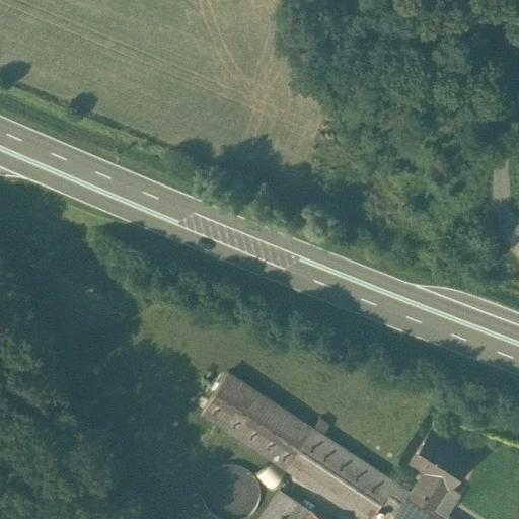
[(387,476),(227,370),(202,409),(368,518),(380,500),(396,510),(397,511),(410,492),(387,476)]
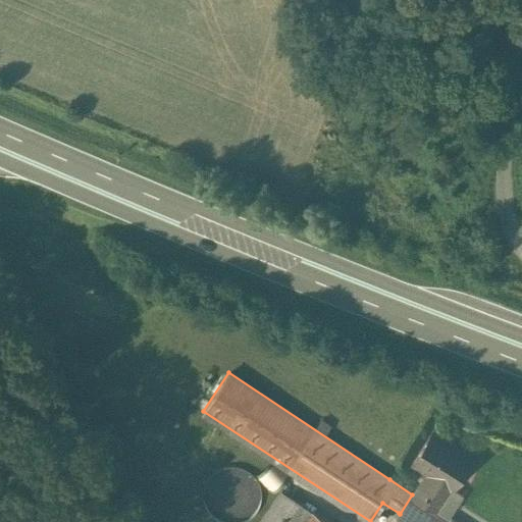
[(428,471),(412,494),(436,509),(452,485),(453,486),(472,457),(431,430),(412,461),(428,471)]
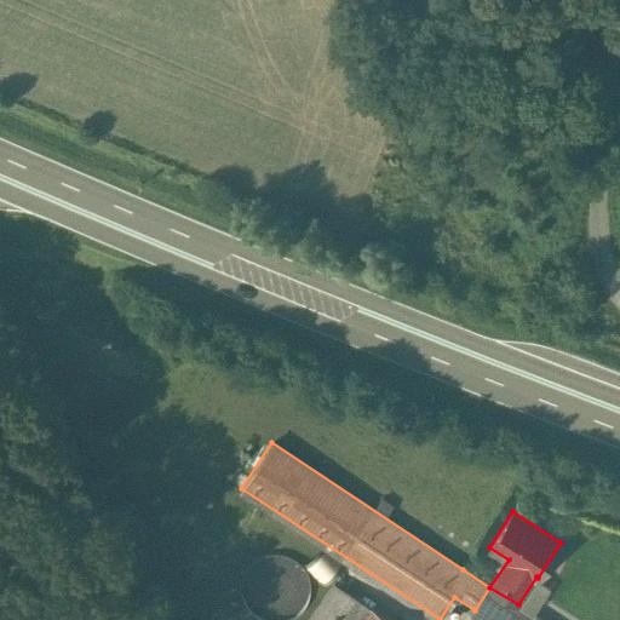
[(286,554),(280,552),(273,552),(265,555),(260,556),(257,558),(252,562),(250,566),(246,569),(244,575),(242,579),(241,584),(241,589),(241,592),(242,596),(244,598),(245,602),(247,607),(252,612),(256,615),(259,618),(262,619),(265,619),(286,619),(291,618),(296,615),(299,613),(302,609),(305,604),(308,600),(309,596),(310,592),(310,587),(310,584),(309,580),(308,575),(306,573),(305,568),(302,564),(297,560),(291,556),(286,554)]
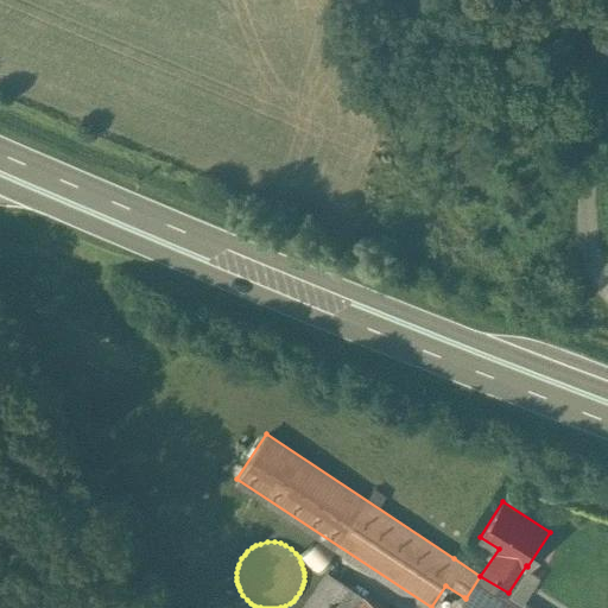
[(328,571),(303,607),(352,607),(362,593),(328,571)]
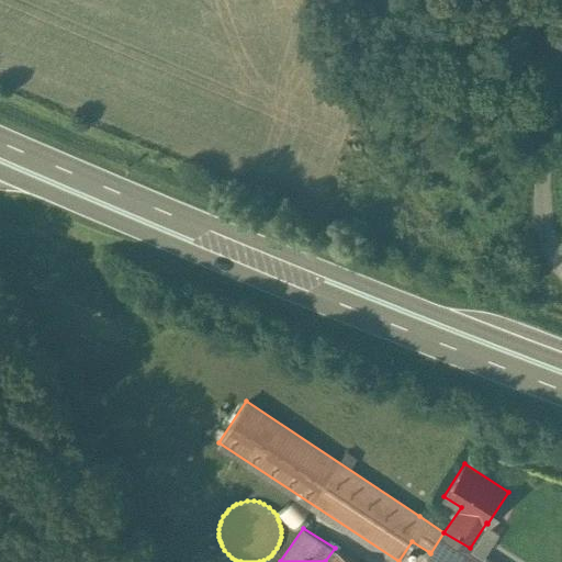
[(470,548),(444,532),(430,553),(429,552),(423,561),(491,561),(470,548)]
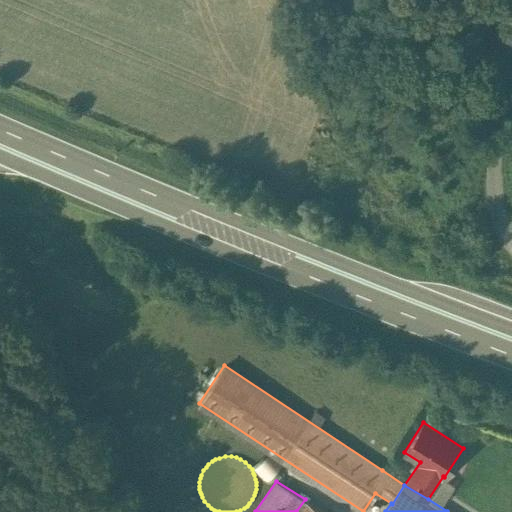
[(305,499),(296,511),(326,511),(305,499)]
